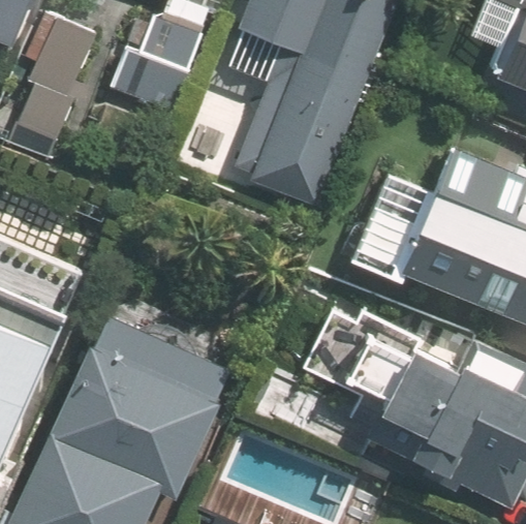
[(0,42),(11,49),(31,0),(0,0),(0,42)]
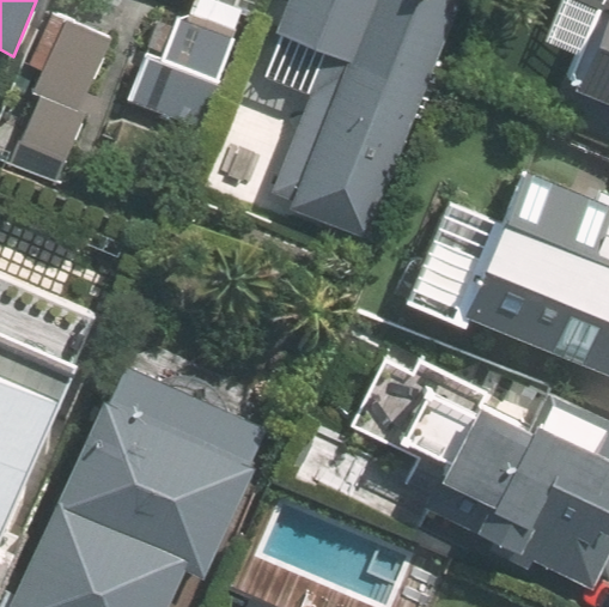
[(297,0),(266,74),(315,97),(273,195),(359,232),(456,0),(297,0)]
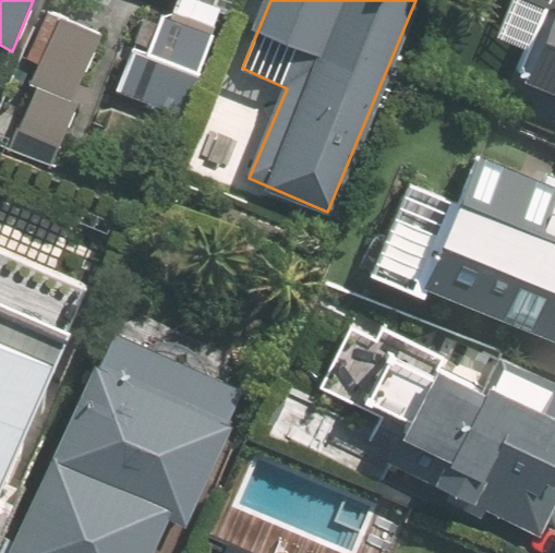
[(533,80),(554,88),(554,0),(513,0),(498,34),(530,48),(522,69),(535,73),(533,80)]
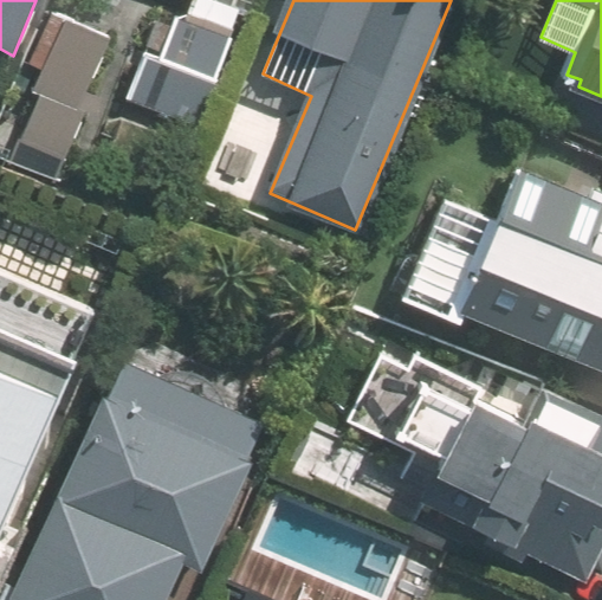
[(51,14),(31,63),(44,66),(32,95),(37,96),(8,166),(49,184),(110,39),(51,14)]
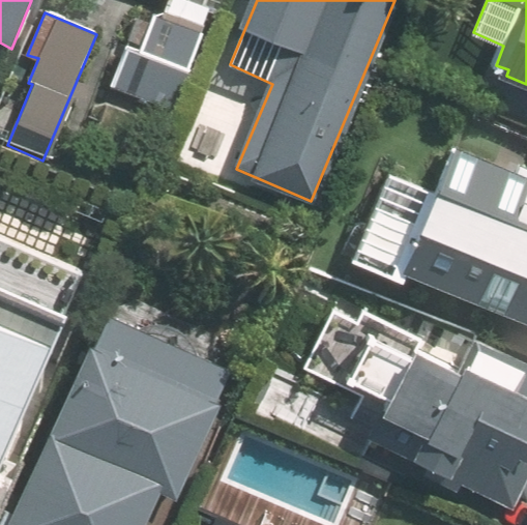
[(138,47),(134,56),(171,71),(188,33),(152,17),(146,31),(138,27),(130,44),(138,47)]
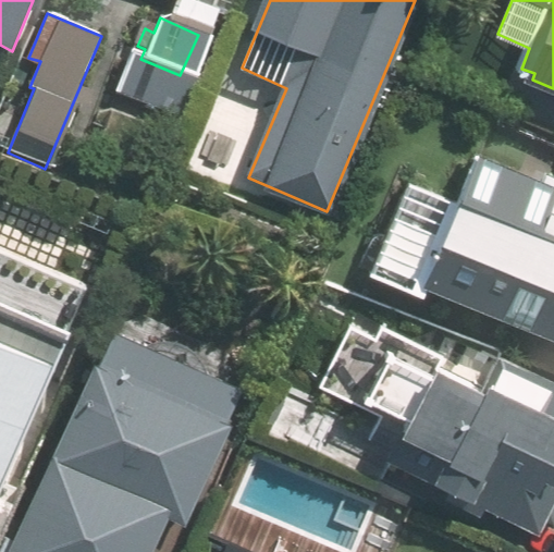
[(553,181),(476,149),(425,273),(553,327),(553,181)]
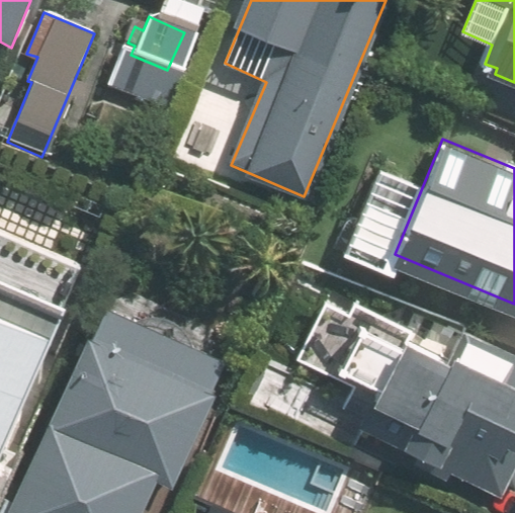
[(0,463),(66,309),(0,280),(0,463)]
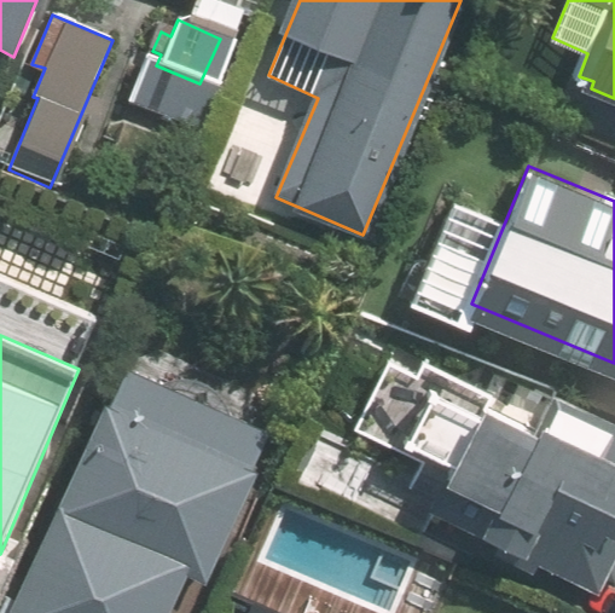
[(178,612),(199,566),(218,573),(267,460),(255,456),(273,414),(141,358),(126,392),(117,388),(29,591),(5,580),(0,591),(0,612),(178,612)]
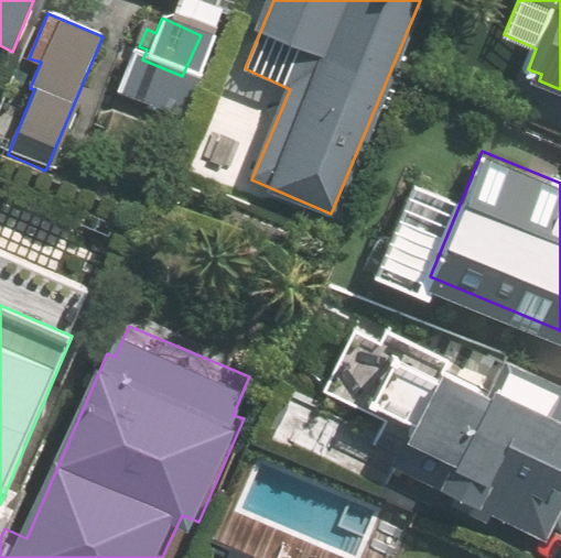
[(492,394),(374,345),(365,362),(338,350),(317,398),(283,384),(261,437),(346,473),(362,436),(398,451),(383,487),(539,553),(560,501),(560,394),(503,370),(492,394)]
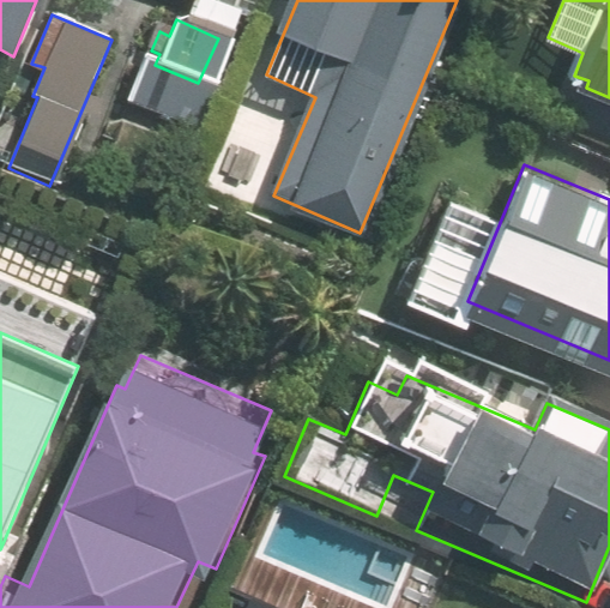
All buildings are outlined.
